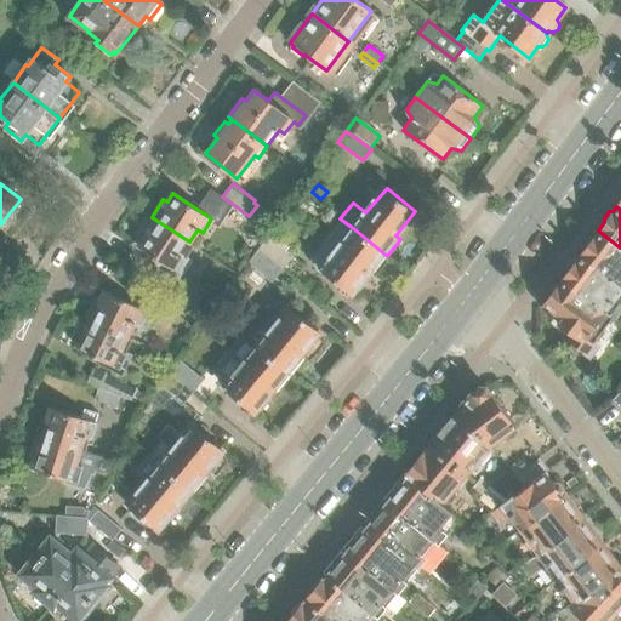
[(181,254),(189,241),(152,217),(140,235),(143,238),(138,246),(159,260),(157,262),(157,265),(158,266),(164,269),(166,269),(167,269),(170,267),(177,272),(187,257),(181,254)]
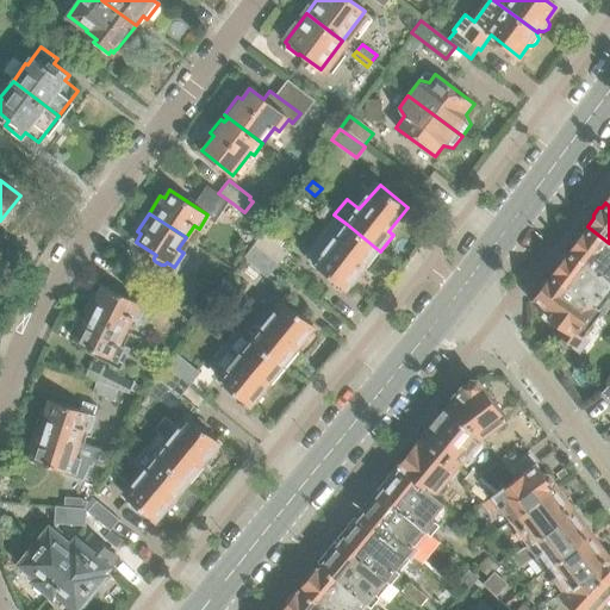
[(354,286),(380,251),(347,224),(315,263),(346,288),(349,282),(354,286)]
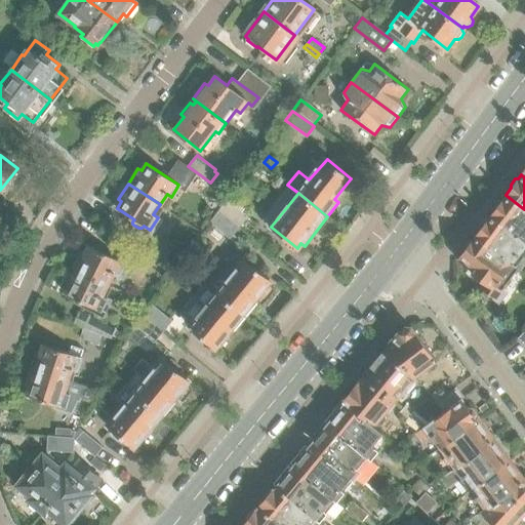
[(524,209),(506,195),(502,199),(499,199),(495,205),(495,208),(490,215),(524,241),(524,209)]
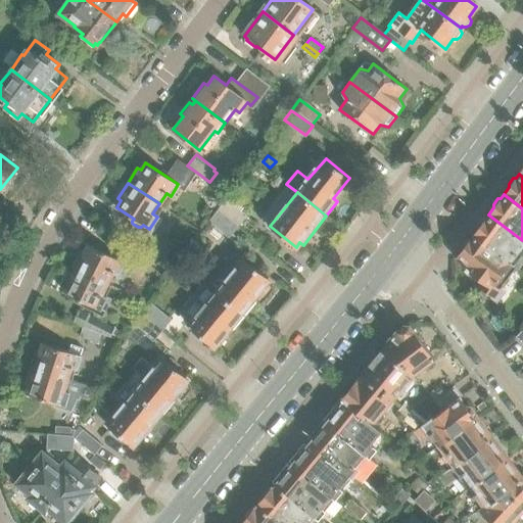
[(216,210),(234,226),(242,215),(224,199),(216,210)]
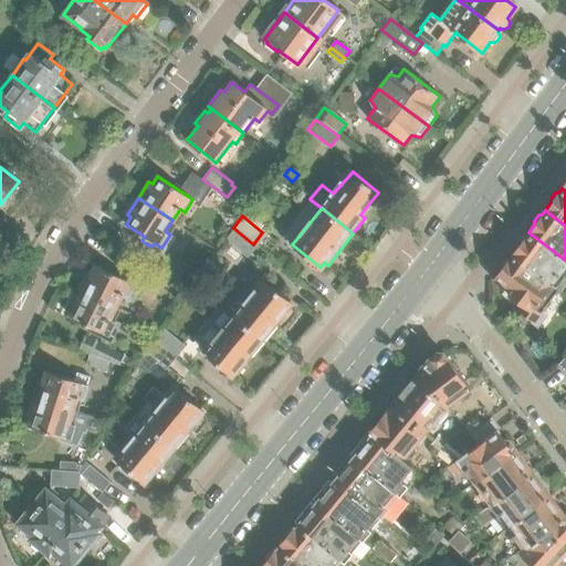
[(253,244),(233,228),(226,238),(245,253),(253,244)]
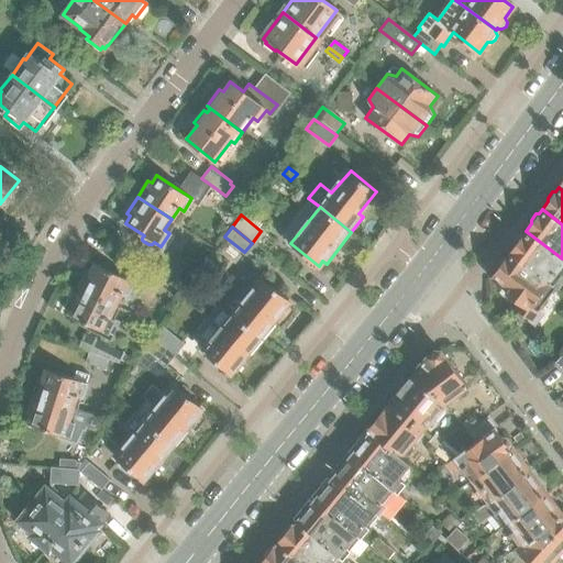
[(562,273),(562,258),(526,231),(522,235),(519,235),(514,242),(515,245),(509,254),(555,288),(558,289),(562,280),(562,276),(561,275),(562,273)]
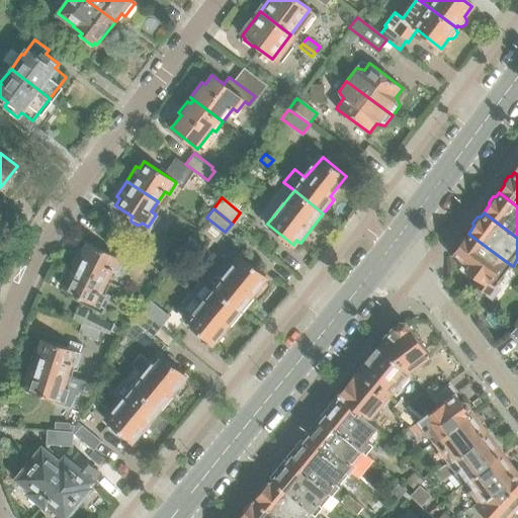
[(146,248),(111,230),(105,240),(131,253),(134,249),(142,254),(146,248)]
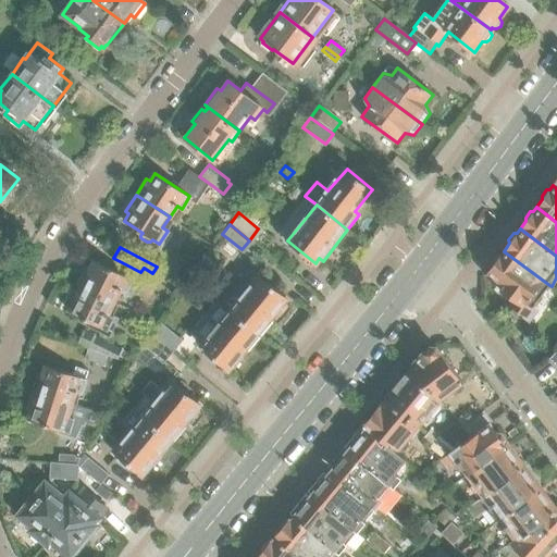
[(504,251),(500,255),(497,256),(492,261),(493,264),(486,274),(497,283),(495,286),(515,300),(510,307),(530,321),(537,311),(532,308),(549,285),(504,251)]
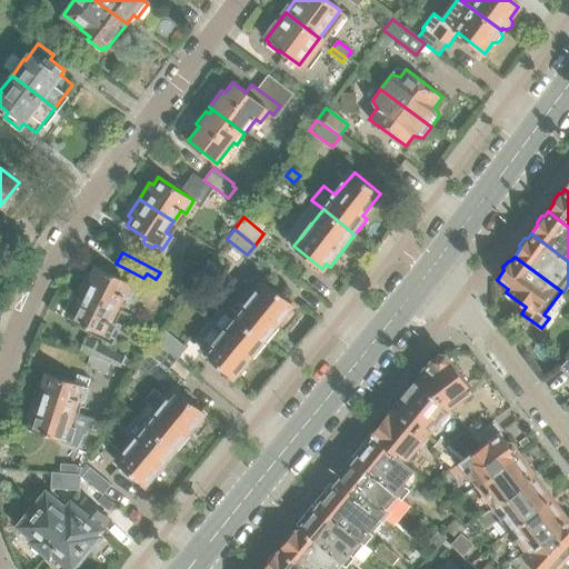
[(88,272),(79,290),(117,309),(122,298),(135,303),(143,286),(127,278),(126,280),(96,266),(91,275),(88,272)]
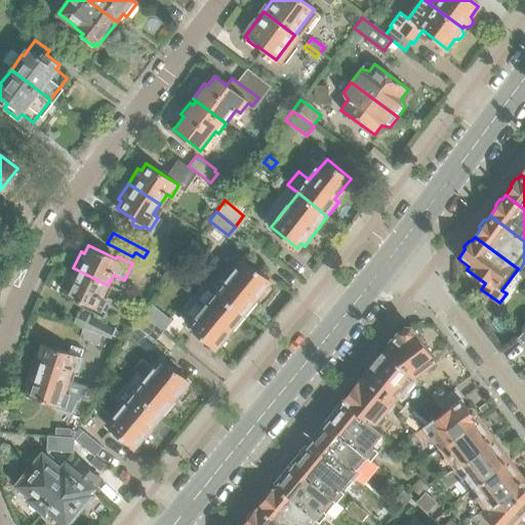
[(207,286),(246,317),(257,304),(254,300),(271,280),(244,259),(220,289),(211,282),(207,286)]
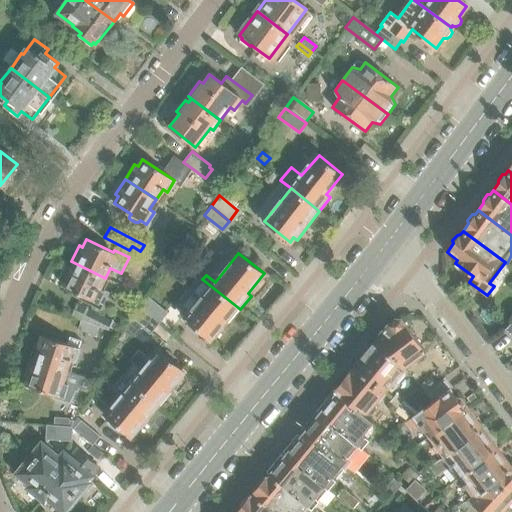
[(105,278),(71,261),(63,276),(67,278),(63,286),(83,296),(81,300),(101,310),(109,293),(104,290),(109,280),(105,278)]
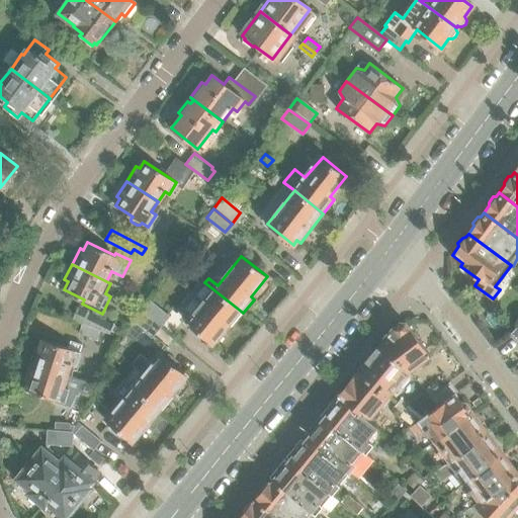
[(232,327),(243,313),(204,282),(201,286),(210,294),(186,323),(211,343),(229,324),(232,327)]
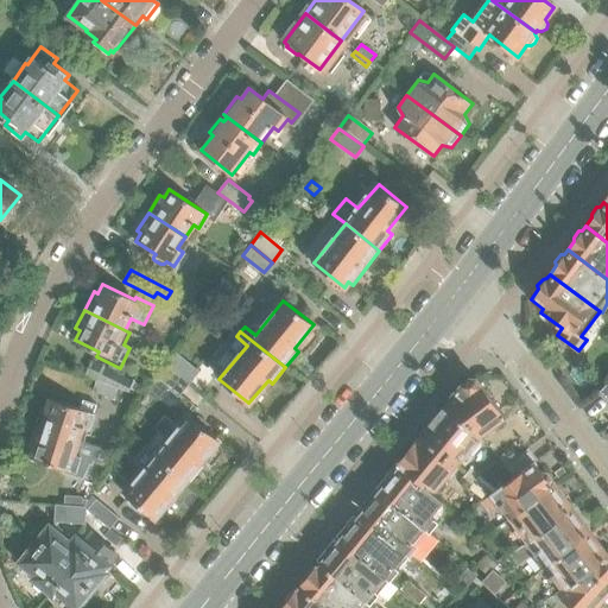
[(165,366),(188,384),(196,373),(172,353),(165,366)]
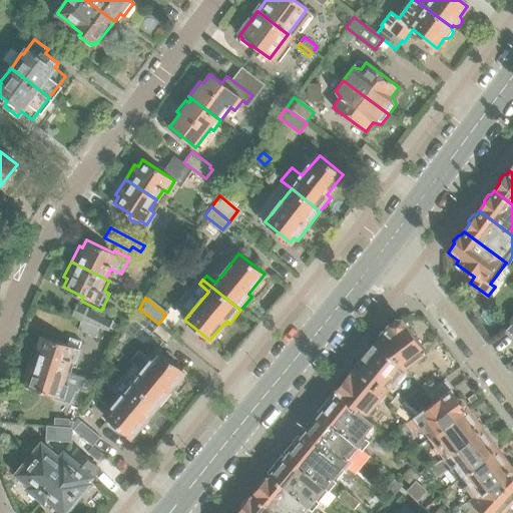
[(81,321),(101,328),(109,331),(114,321),(86,307),(80,321),(81,321)]
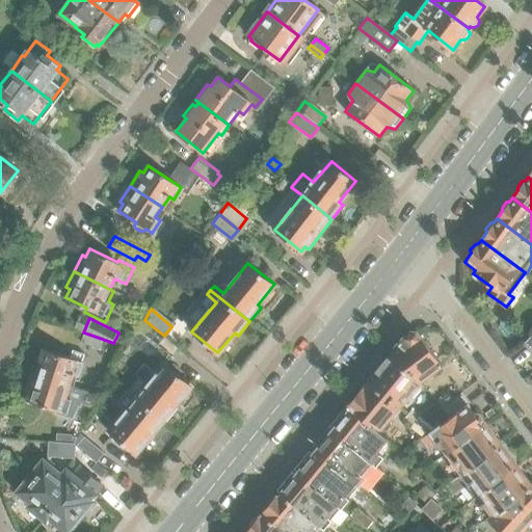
[(157,345),(164,336),(144,320),(137,329),(157,345)]
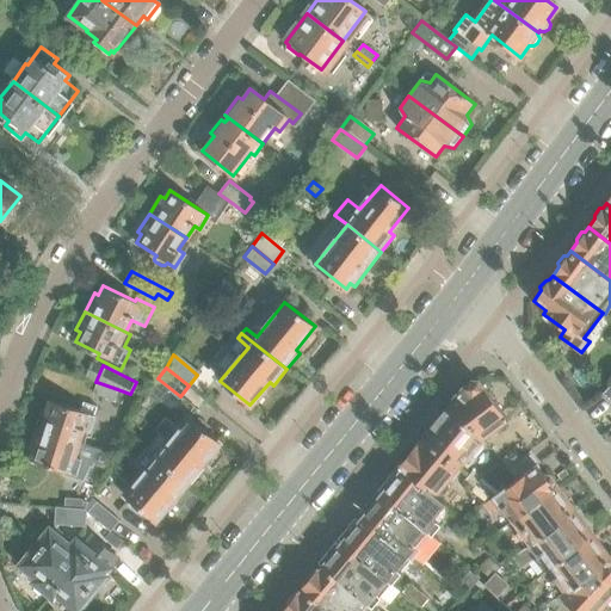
[(508,420),(480,382),(476,381),(471,380),(468,382),(446,408),(481,440),(491,432),(492,433),(498,434),(506,429),(507,424),(506,421),(508,420)]
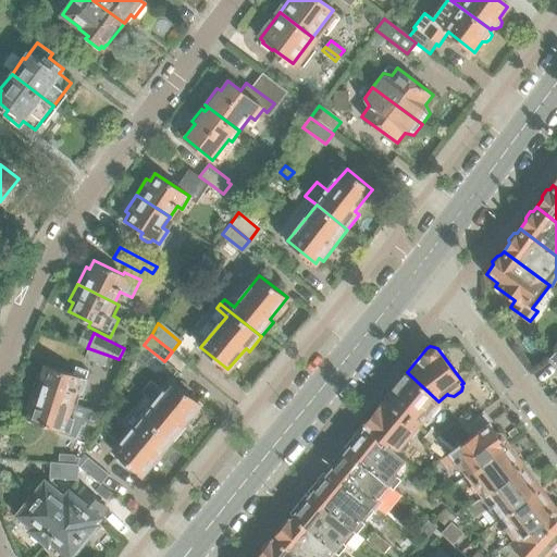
[(107,366),(110,356),(88,348),(85,359),(107,366)]
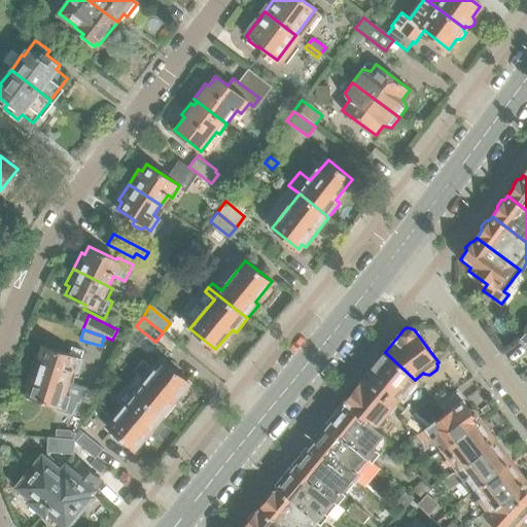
[(31,369),(68,381),(72,371),(76,372),(83,351),(71,347),(69,354),(42,346),(40,354),(36,353),(31,369)]
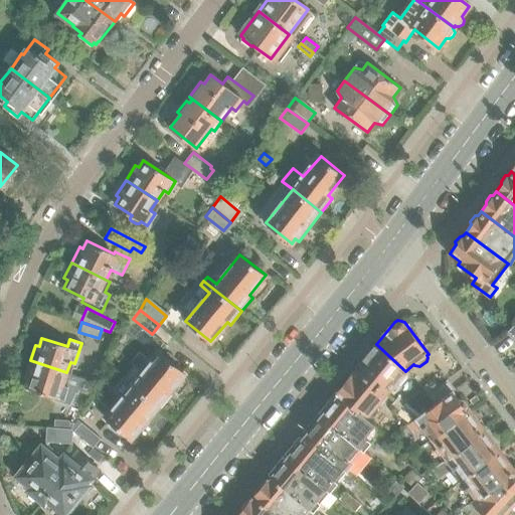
[(405,371),(376,344),(356,368),(386,393),(395,383),(401,382),(406,376),(405,371)]
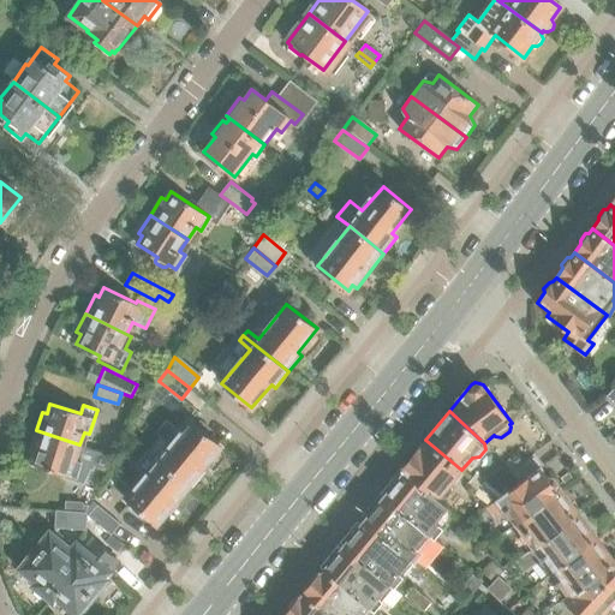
[(149,453),(192,489),(206,472),(202,469),(221,445),(191,421),(173,443),(163,435),(149,453)]
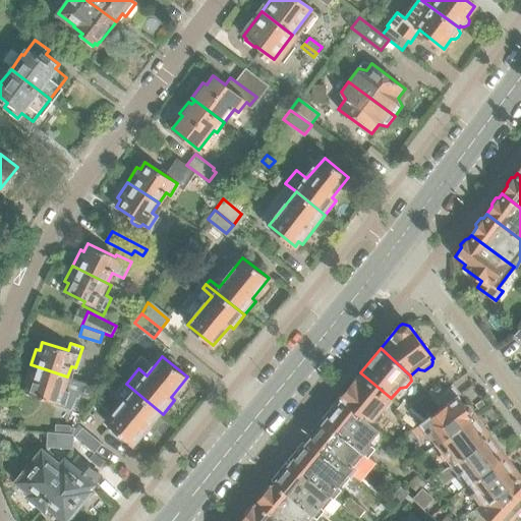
[(64,389),(67,377),(31,364),(25,383),(29,384),(26,393),(64,404),(69,389),(64,389)]
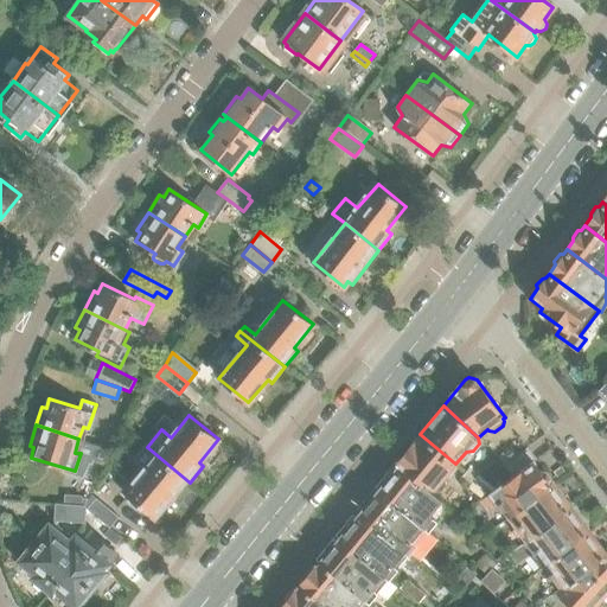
[(455,464),(420,434),(396,464),(432,492),(433,491),(440,491),(446,484),(445,478),(455,464)]
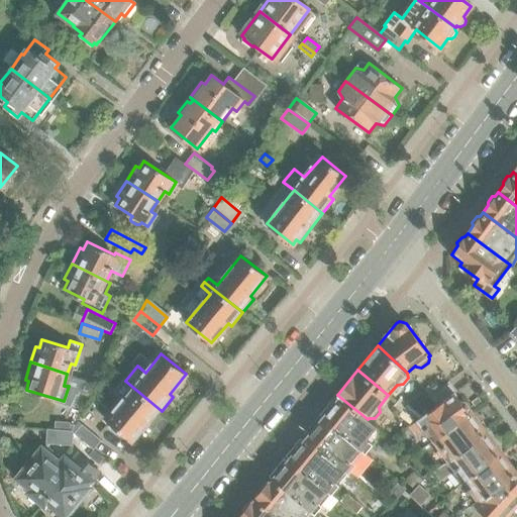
[(137,439),(162,411),(125,381),(122,384),(124,385),(117,393),(124,399),(106,420),(131,440),(134,436),(137,439)]
